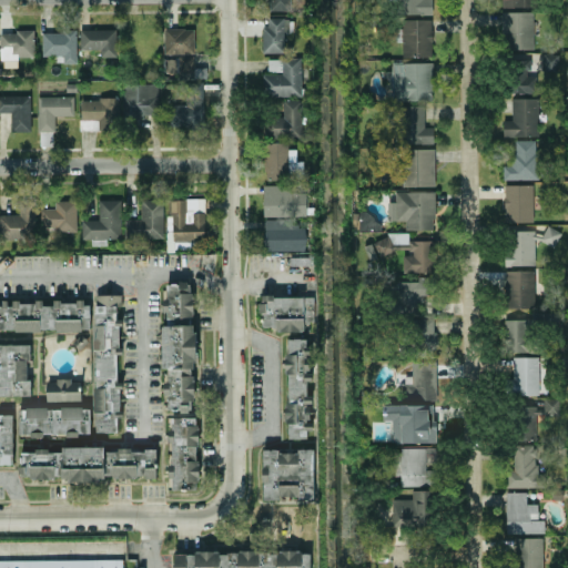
[(269,0),(270,10),(291,10),(290,0),(269,0)]
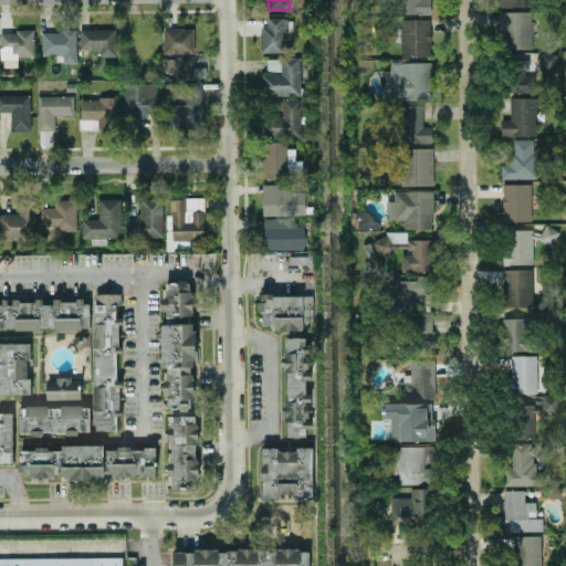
[(430,0),(399,0),(400,13),(430,13),(430,0)]
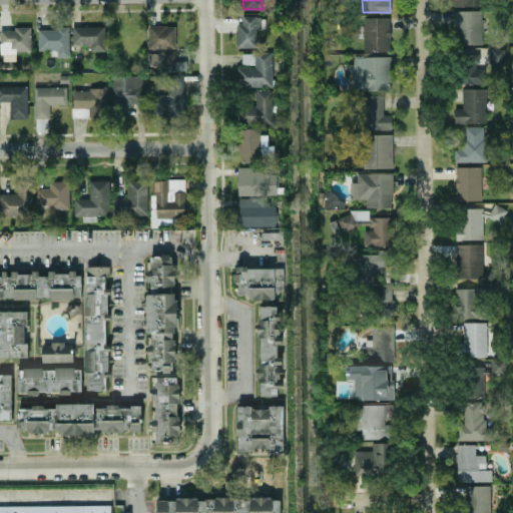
[(482,10),(454,10),(453,43),(481,44),(482,10)]
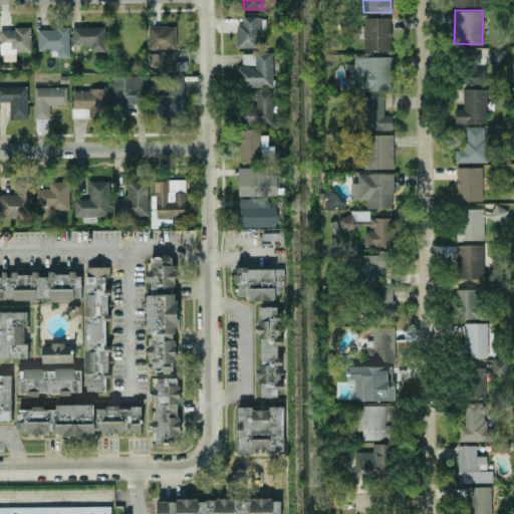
[(239,47),(258,47),(257,27),(262,26),(261,16),(238,16),(239,47)]
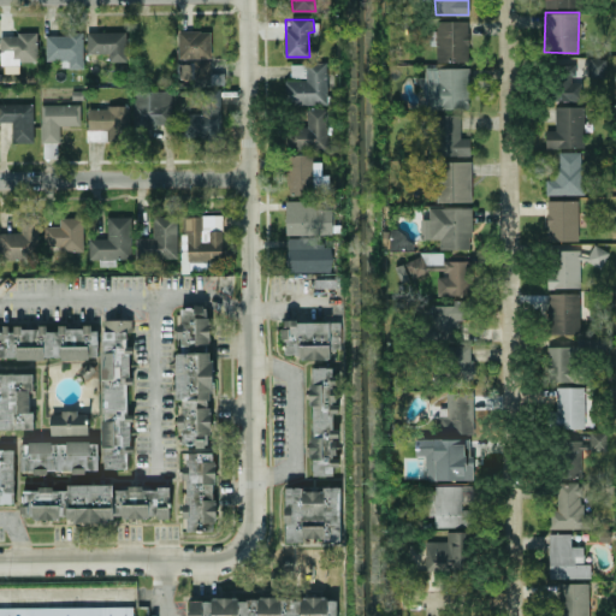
[(469,21),(437,21),(436,60),(468,61),(469,21)]
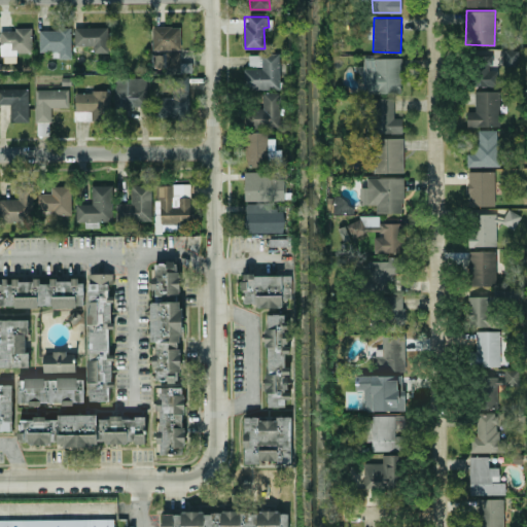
[(71,59),(72,25),(59,24),(59,30),(39,29),(39,50),(59,51),(59,58),(71,59)]
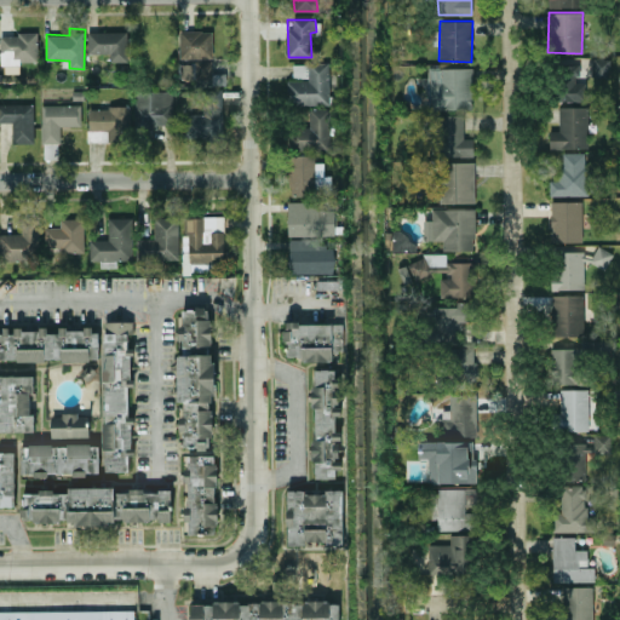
[(109,62),(127,61),(127,30),(87,32),(87,53),(109,53),(109,62)]
